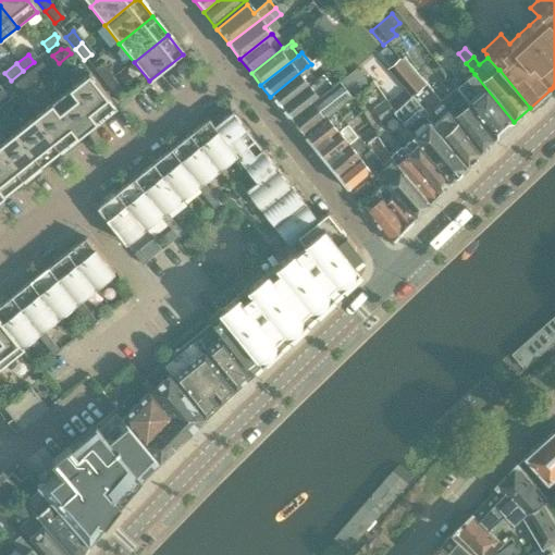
[(398,64),(389,72),(410,98),(420,90),(405,73),(398,64)]
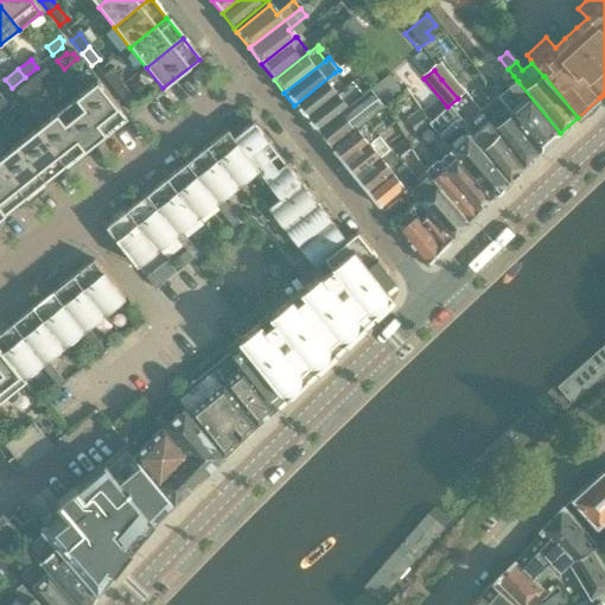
[(197,71),(189,78),(199,91),(209,84),(197,71)]
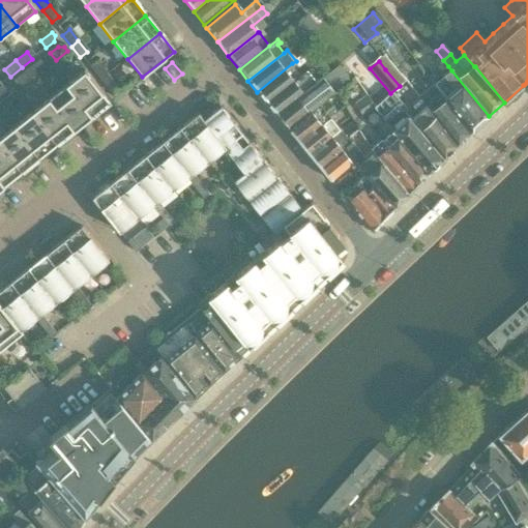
[(42,70),(36,63),(25,72),(31,80),(42,70)]
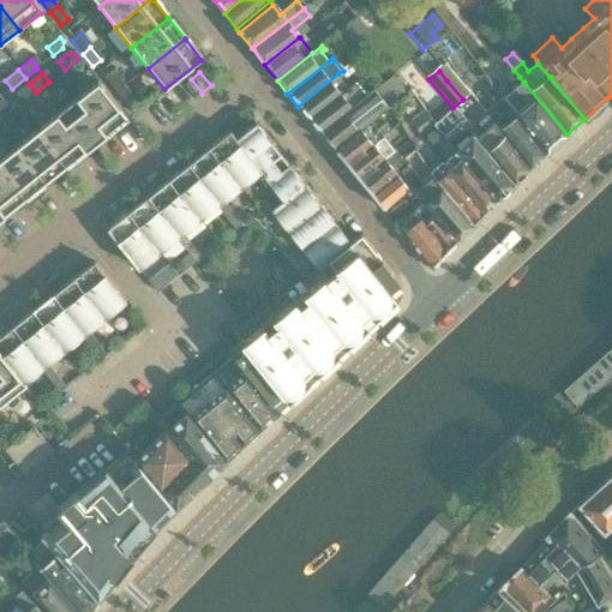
[(339,73),(298,107),(309,120),(346,90),(340,84),(345,81),(339,73)]
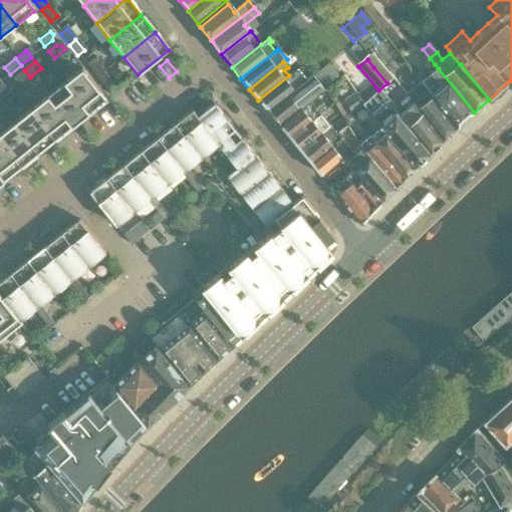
[(102,73),(94,62),(87,67),(95,78),(102,73)]
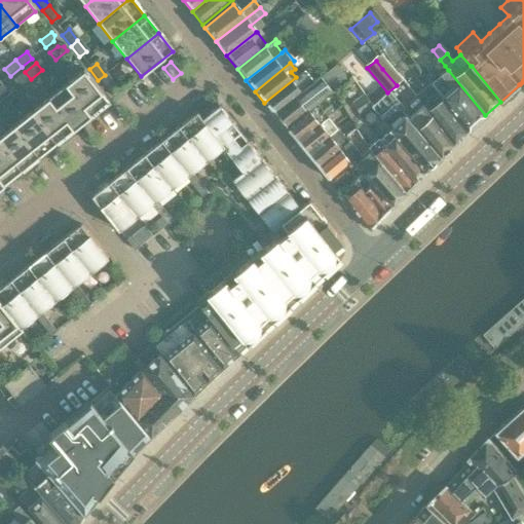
[(335,67),(319,79),(330,95),(346,82),(335,67)]
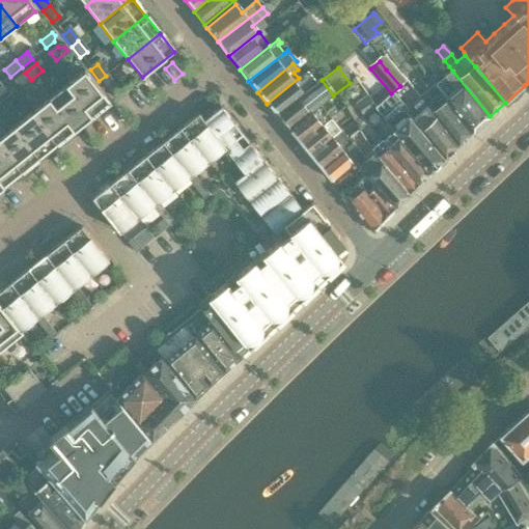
[(445,78),(434,86),(438,91),(447,104),(472,134),(490,116),(452,71),(445,78)]
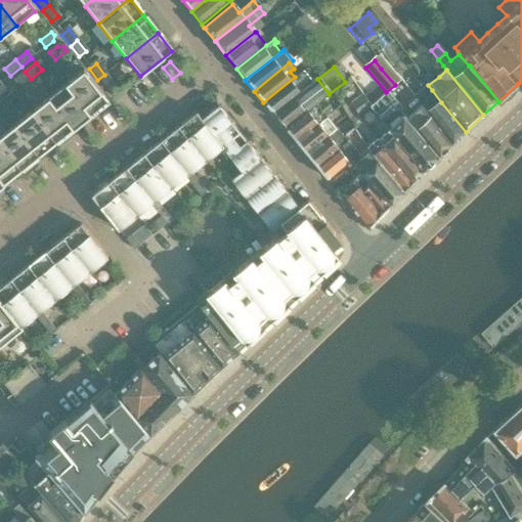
[(107,102),(82,71),(64,85),(89,117),(107,102)]
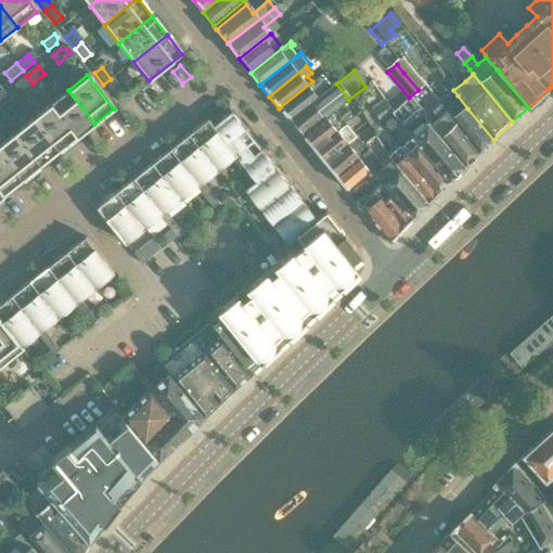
[(312,81),(279,108),(288,120),(325,92),(336,84),(332,78),(326,84),(320,75),(312,81)]
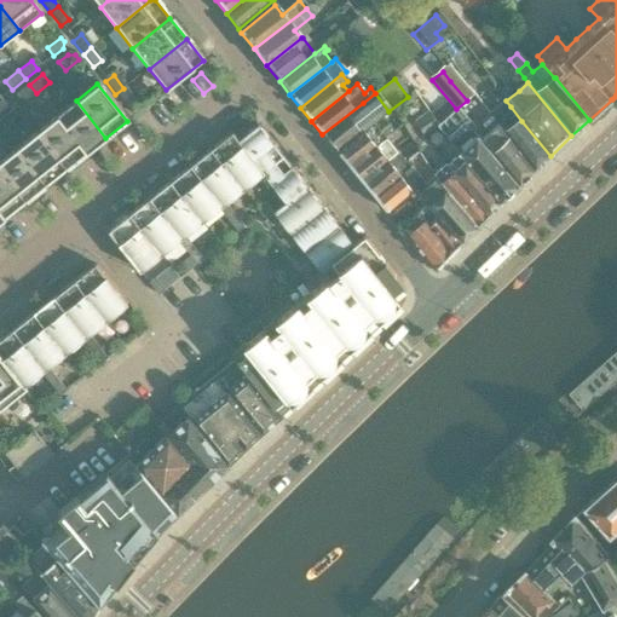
[(36,93),(29,85),(17,94),(23,103),(36,93)]
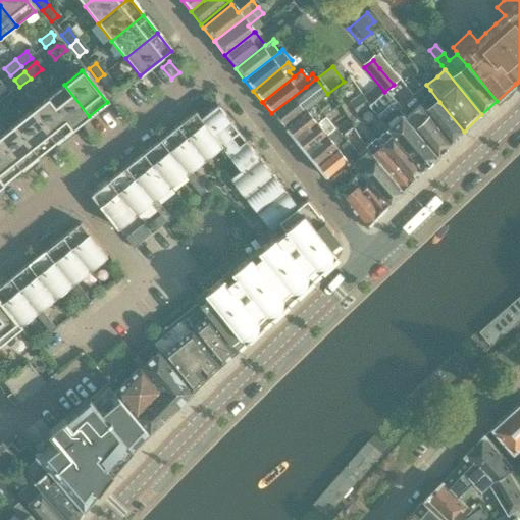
[(113,85),(104,74),(97,80),(106,91),(113,85)]
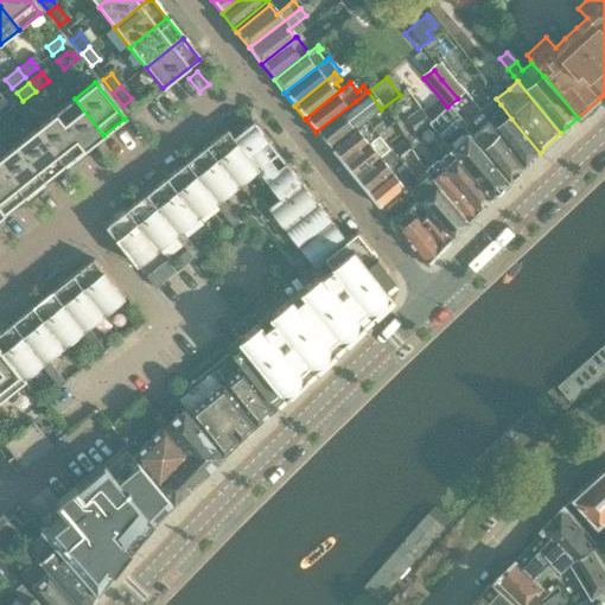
[(356,101),(316,132),(330,150),(355,131),(364,122),(381,109),(368,91),(356,101)]
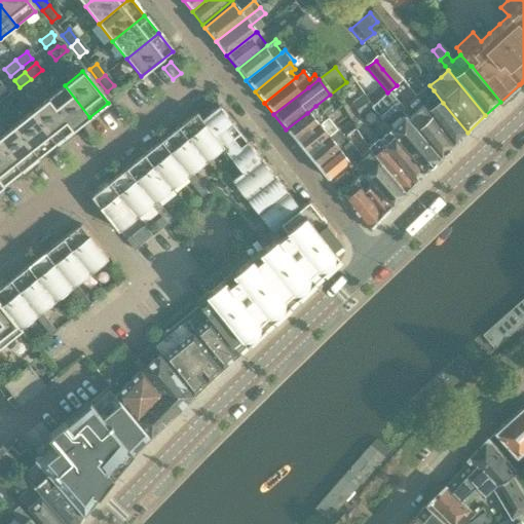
[(72,132),(89,117),(65,85),(47,100),(72,132)]
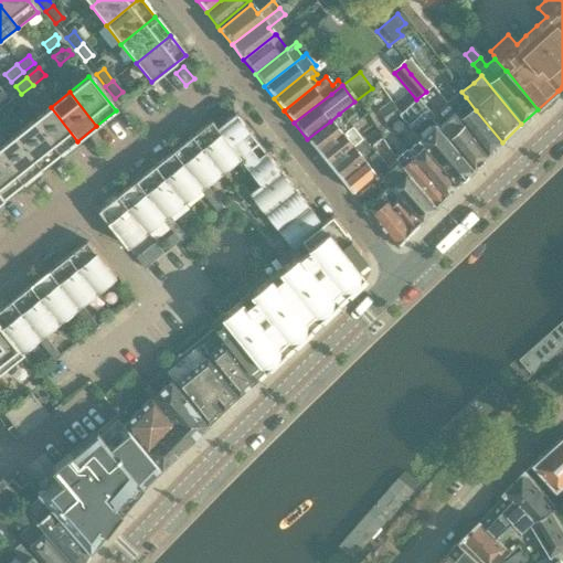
[(453,98),(444,104),(453,115),(458,123),(459,121),(488,156),(502,142),(476,110),(466,97),(461,92),(453,98)]
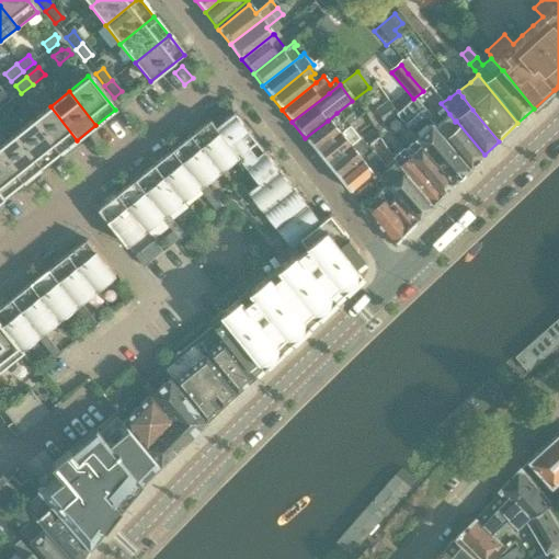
[(413,99),(396,115),(396,116),(415,141),(453,185),(469,170),(468,170),(438,135),(433,128),(426,122),(430,118),(413,99)]
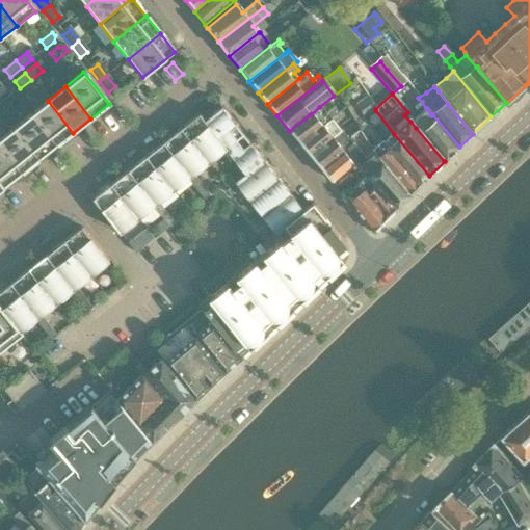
[(375,109),(367,99),(354,108),(363,118),(375,110),(375,109)]
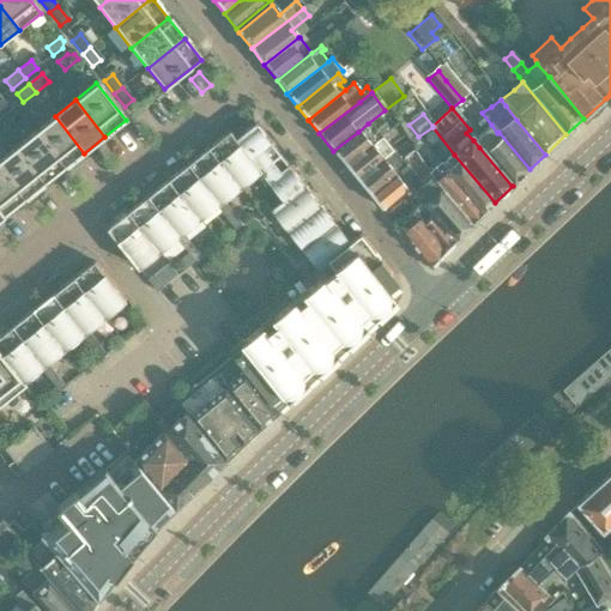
[(64,169),(84,153),(55,116),(35,132),(64,169)]
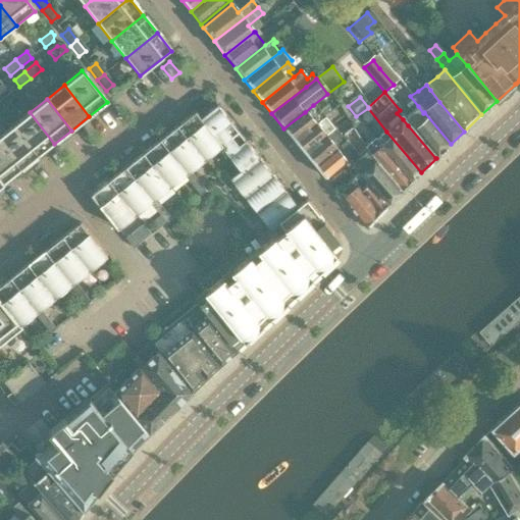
[(305,112),(283,128),(294,142),(323,117),(325,115),(329,112),(325,107),(318,112),(313,105),(305,112)]
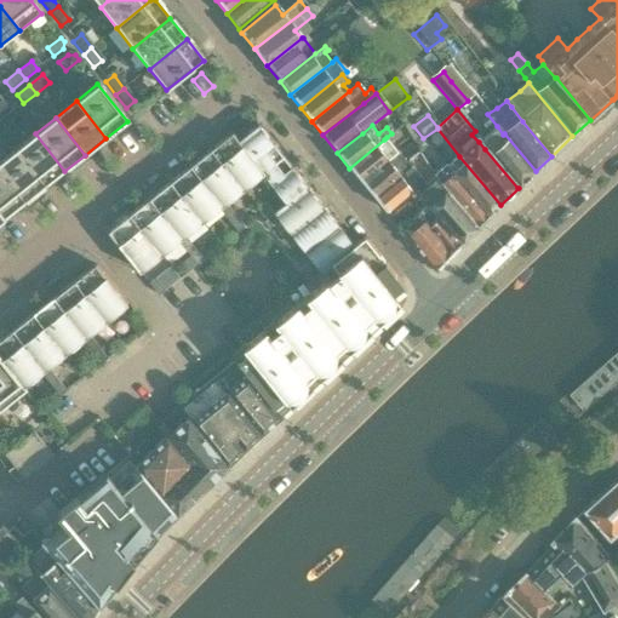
[(497,126),(479,142),(485,149),(518,188),(536,171),(504,133),(503,135),(497,126)]
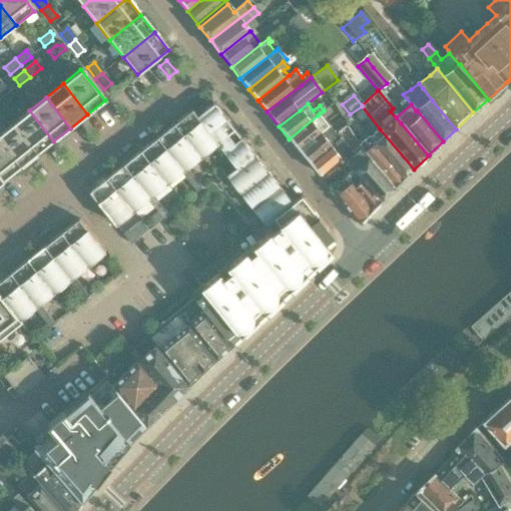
[(216,144),(232,131),(212,105),(196,117),(195,118),(216,144)]
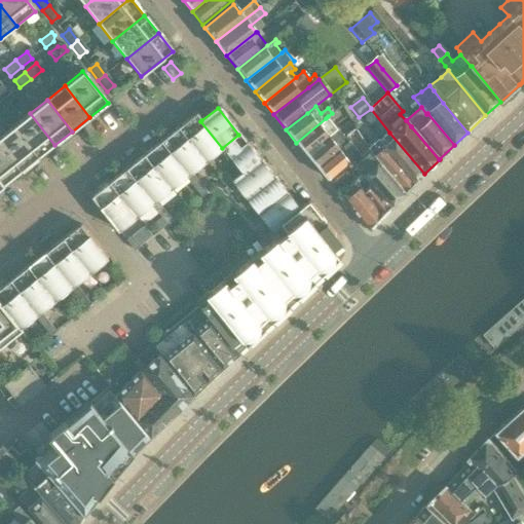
[(37,159),(54,145),(30,113),(12,127),(37,159)]
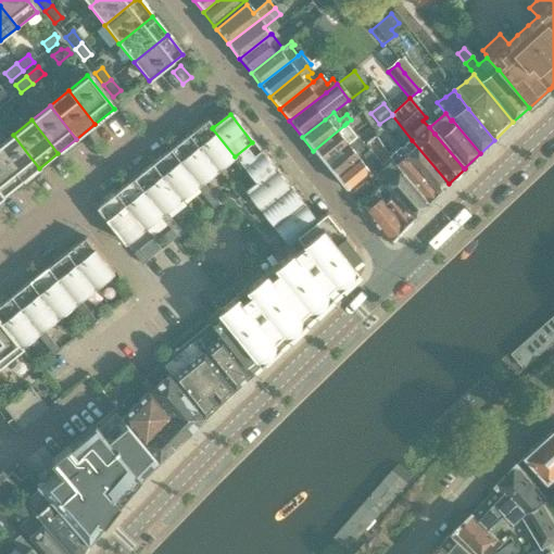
[(216,172),(235,158),(234,158),(235,156),(212,128),(213,127),(206,121),(188,136),(216,172)]
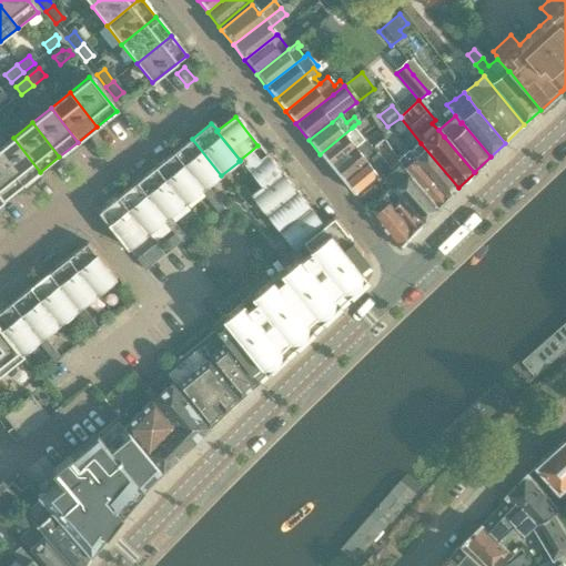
[(352,128),(320,154),(331,168),(354,149),(363,142),(355,131),(357,129),(354,125),(352,128)]
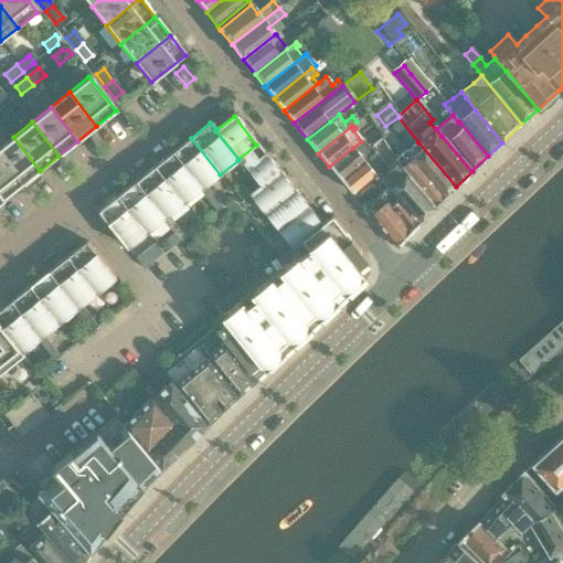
[(0,159),(21,186),(40,171),(13,137),(0,147),(0,159)]
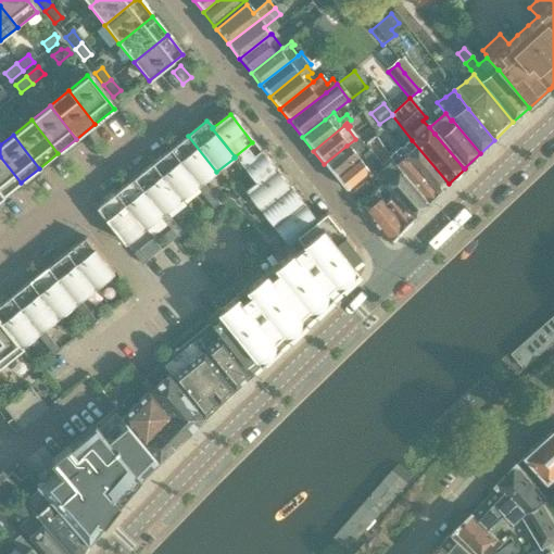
[(201,185),(216,172),(188,136),(170,150),(198,187),(201,185)]
